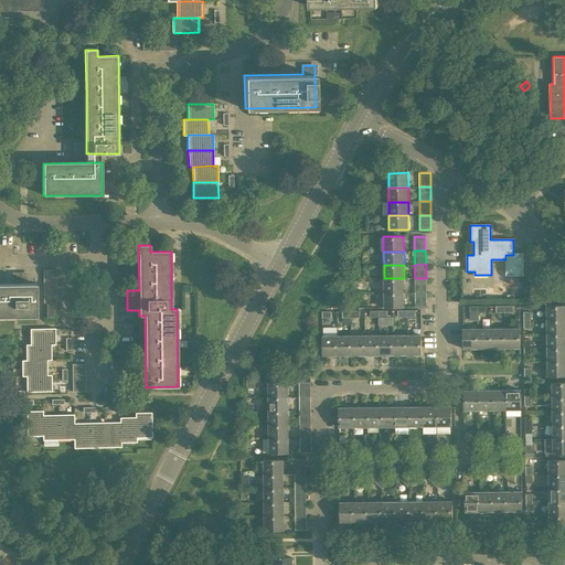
[(0,316),(36,316),(35,283),(30,283),(30,273),(12,273),(12,284),(0,283),(0,316)]
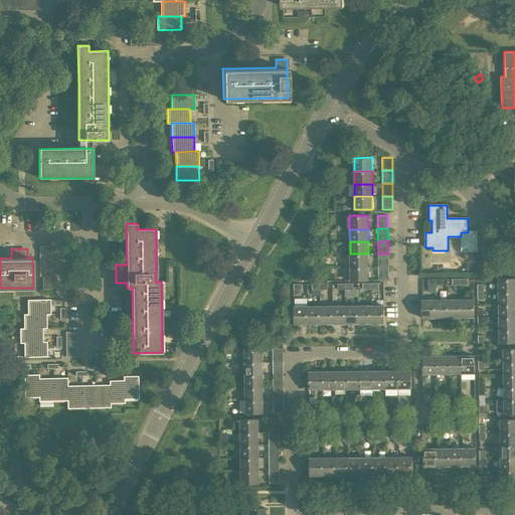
[(350,268),(368,267),(368,253),(350,253),(350,268)]
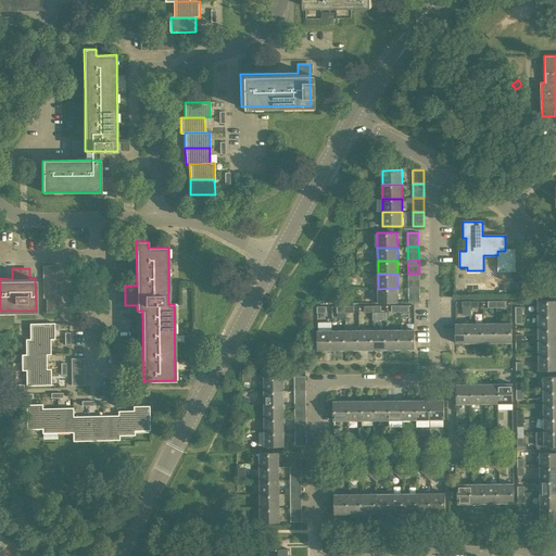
[(419,288),(419,274),(408,274),(408,288),(419,288)]
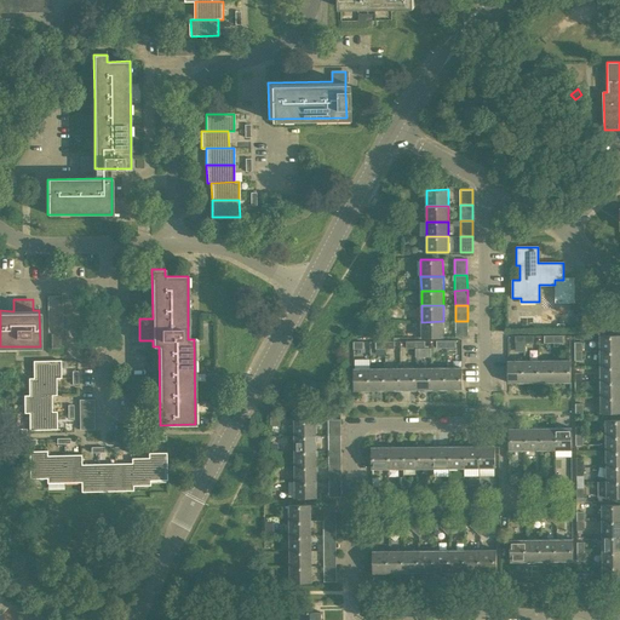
[(443,337),(443,321),(422,322),(422,337),(443,337)]
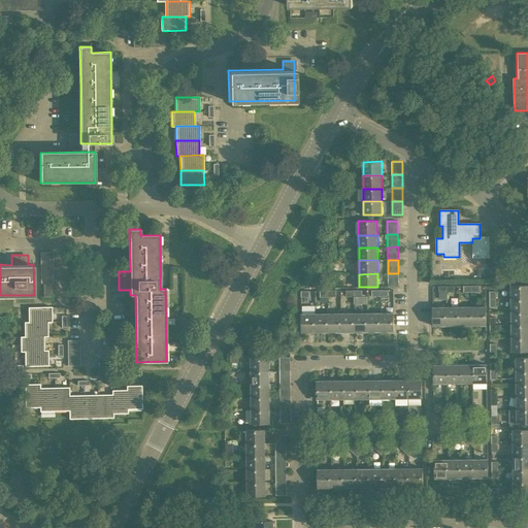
[(398,287),(398,273),(388,273),(388,287),(398,287)]
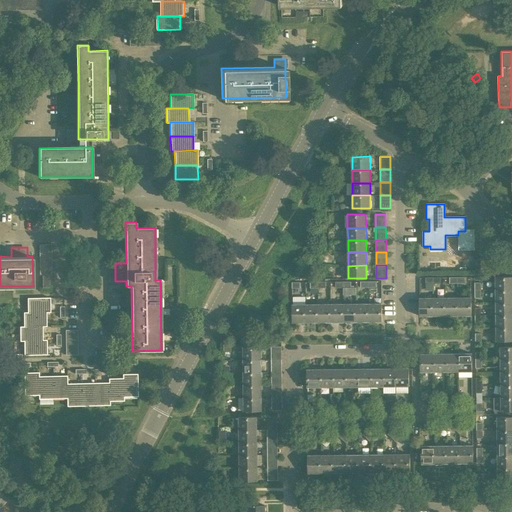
[(511,276),(495,277),(495,290),(511,290),(511,276)]
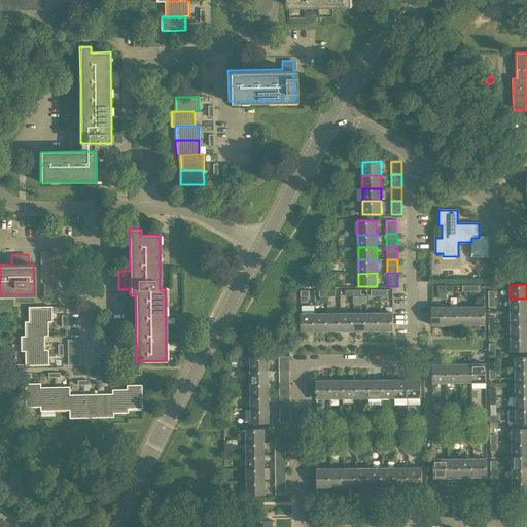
[(526,299),(510,299),(510,312),(526,311),(526,299)]
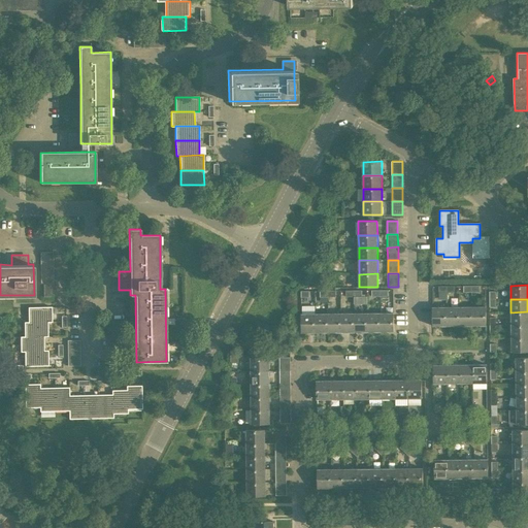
[(315,332),(315,314),(315,306),(302,306),(302,314),(301,314),(301,332),(315,332)]
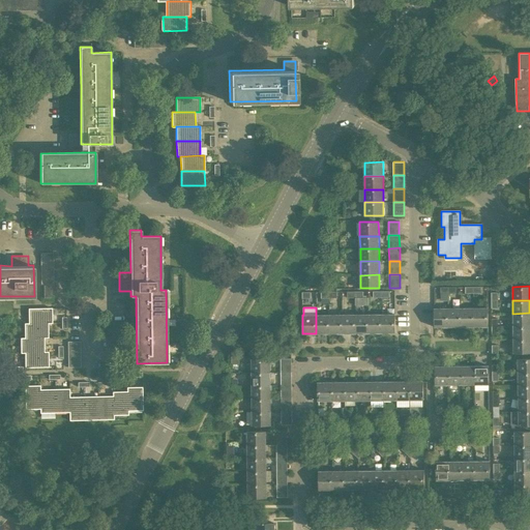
[(434,327),(447,326),(447,307),(434,307),(434,327)]
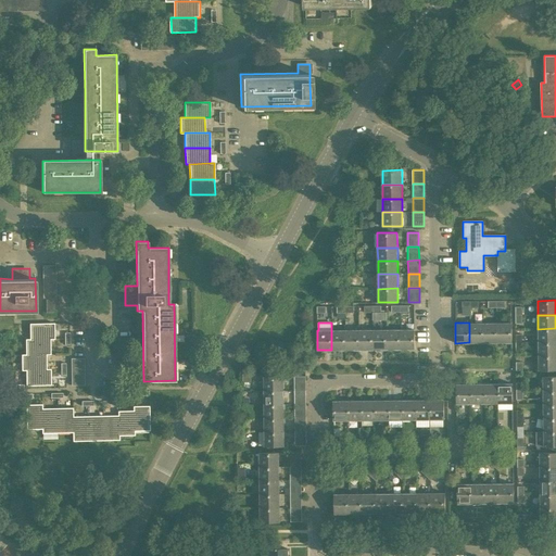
[(483,342),(483,323),(469,323),(469,342),(483,342)]
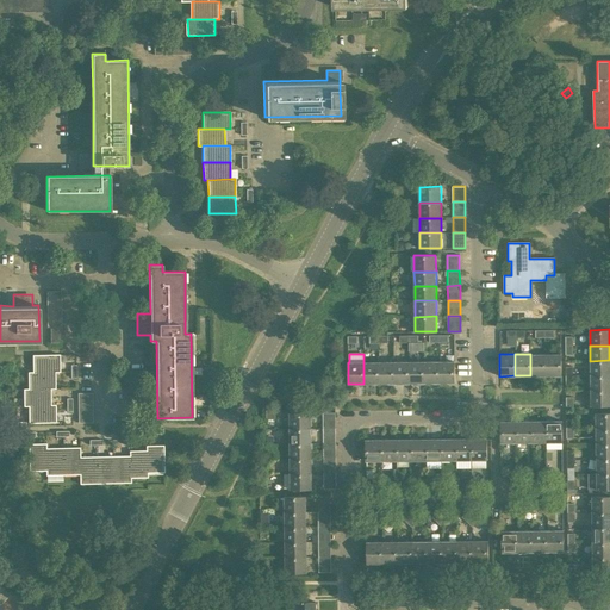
[(545,375),(545,354),(530,354),(530,375),(545,375)]
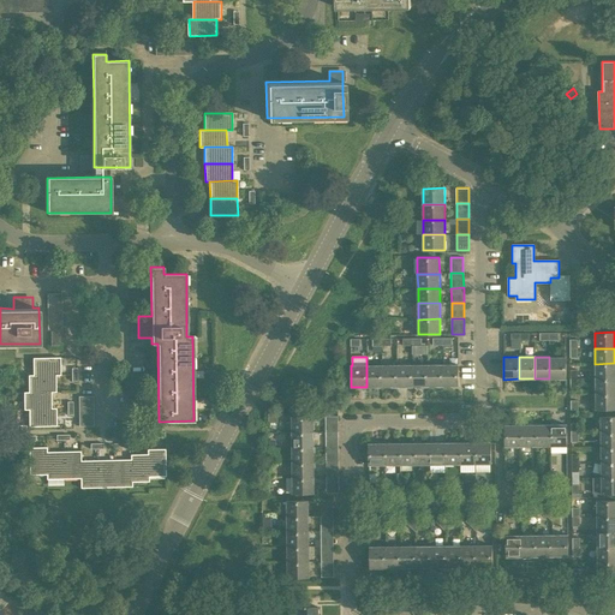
[(565,357),(549,357),(549,378),(565,378),(565,357)]
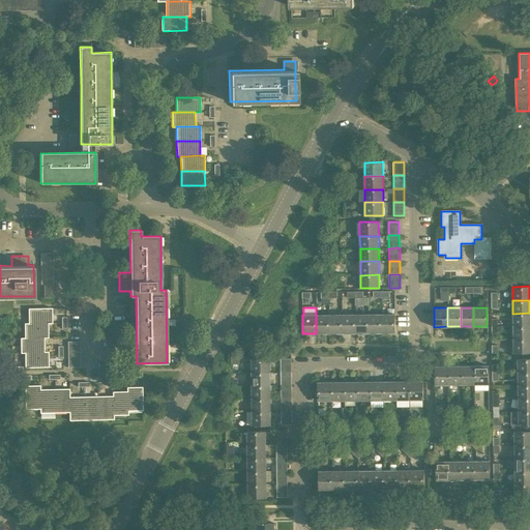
[(28,310),(28,323),(48,324),(52,324),(52,308),(28,310)]
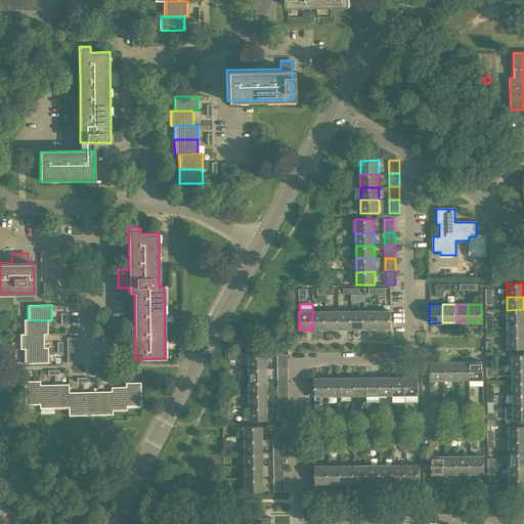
[(523,309),(507,310),(507,322),(523,322),(523,309)]
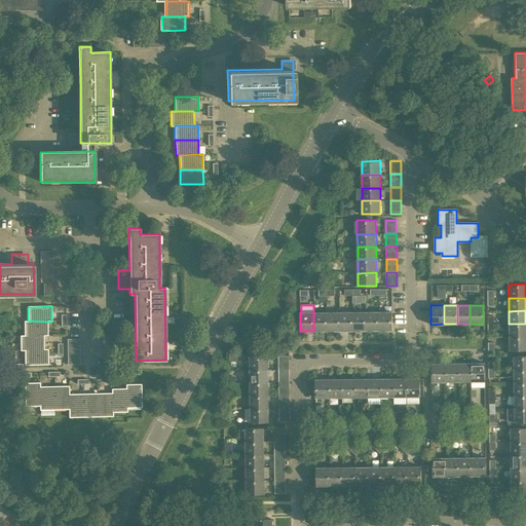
[(366,331),(365,311),(352,312),(352,331),(366,331)]
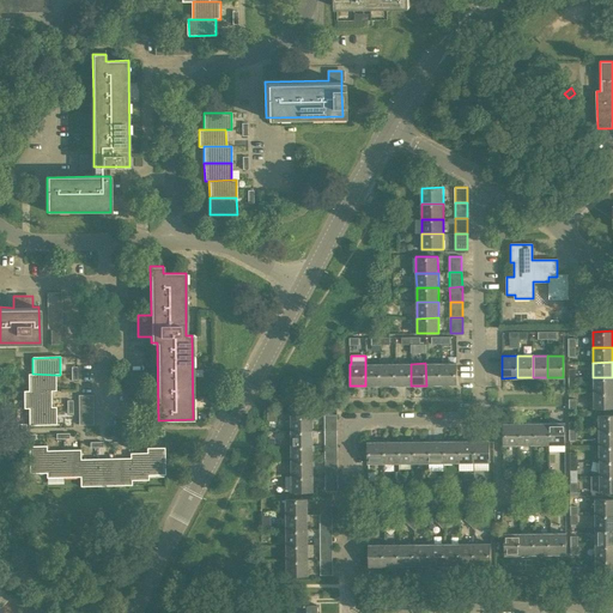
[(441,384),(441,363),(425,363),(426,386),(441,384)]
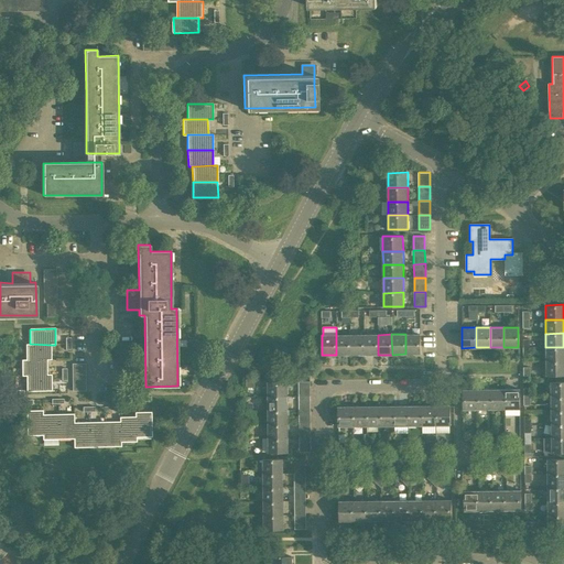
[(420,334),(405,334),(405,354),(420,354),(420,334)]
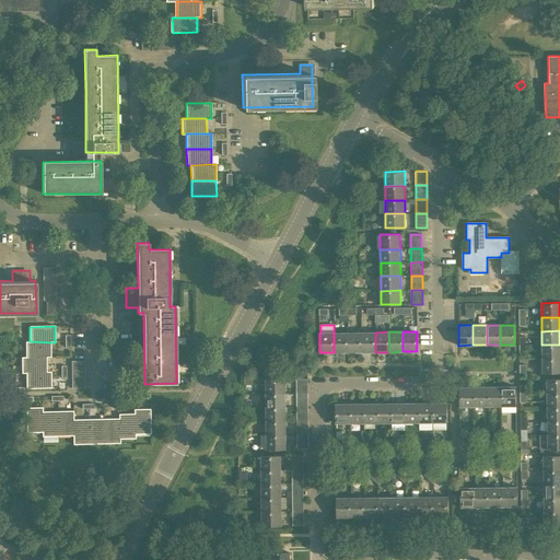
[(348,352),(347,333),(334,333),(334,352),(348,352)]
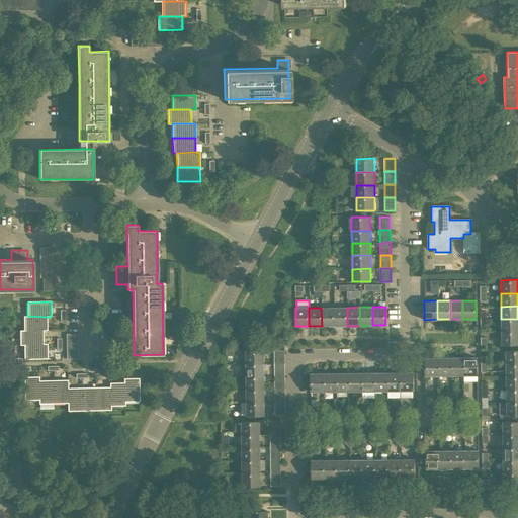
[(334,326),(334,308),(321,308),(322,326),(334,326)]
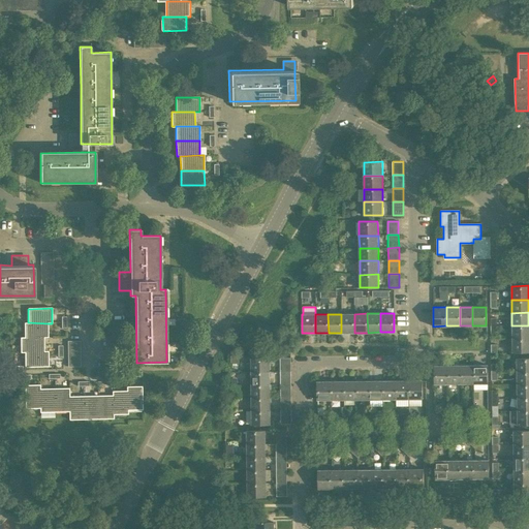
[(354,333),(354,314),(341,314),(341,333),(354,333)]
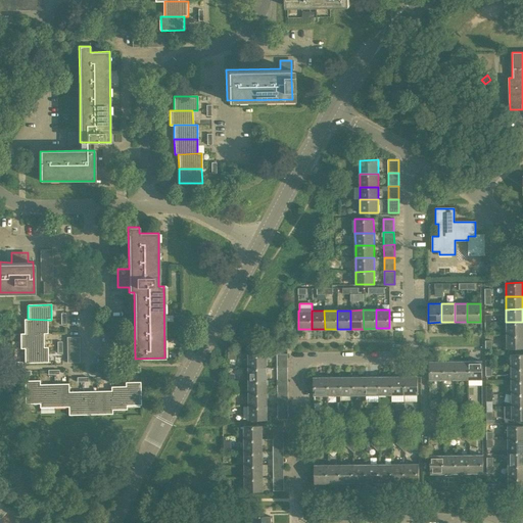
[(24,320),(24,334),(43,334),(47,333),(47,320),(28,319),(28,320),(24,320)]
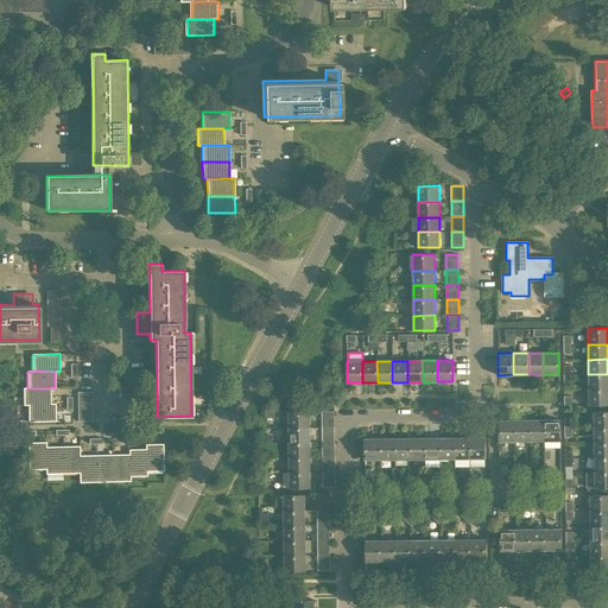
[(607,374),(588,374),(588,390),(607,388),(607,374)]
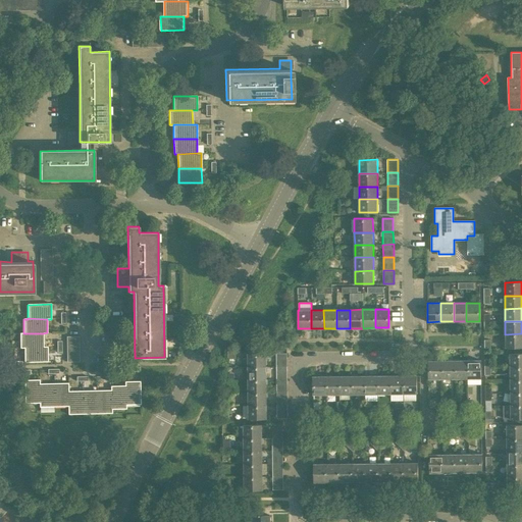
[(24,348),(44,348),(43,333),(23,333),(20,333),(20,348),(24,348)]
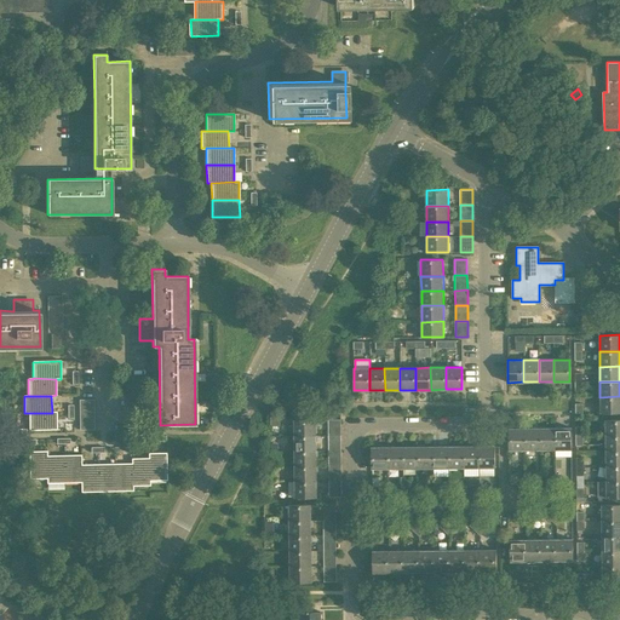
[(619,413),(619,396),(600,397),(601,413),(619,413)]
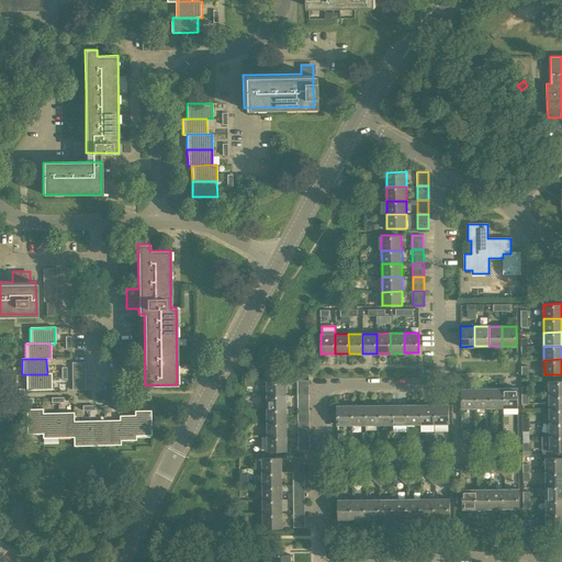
[(51,374),(47,374),(26,374),(26,390),(52,390),(51,374)]
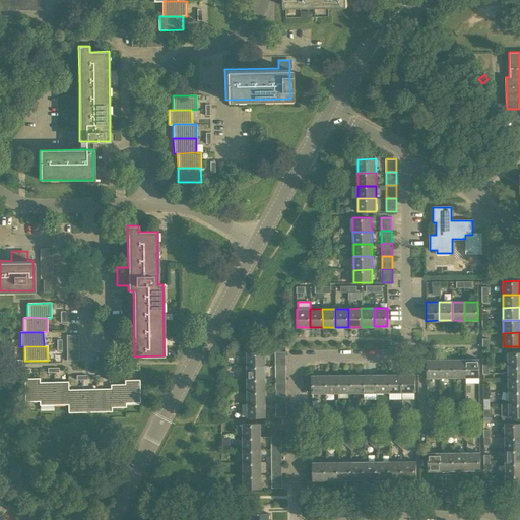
[(275,351),(275,366),(285,365),(285,351),(275,351)]
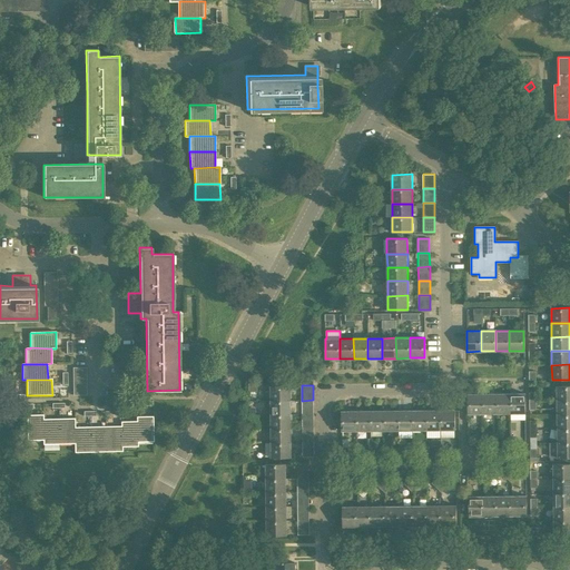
[(569,385),(557,385),(557,401),(569,400),(569,385)]
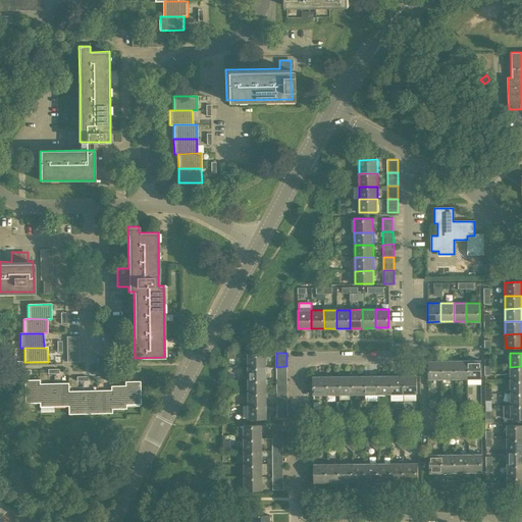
[(248,354),(248,367),(265,367),(265,354),(248,354)]
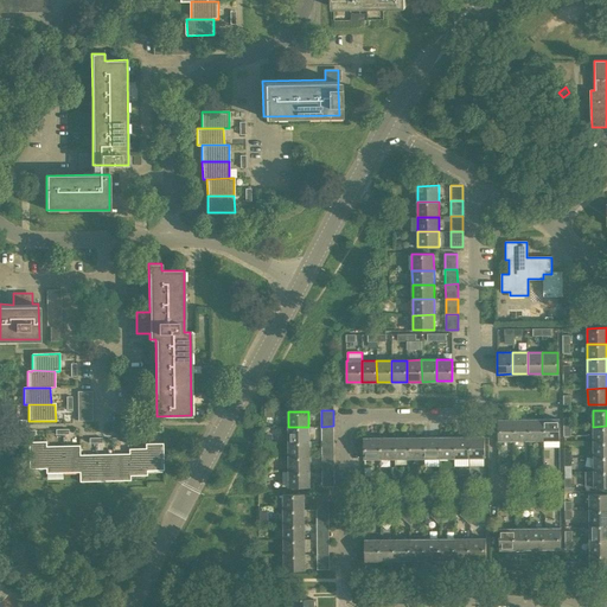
[(498,441),(513,440),(513,419),(498,420),(498,441)]
